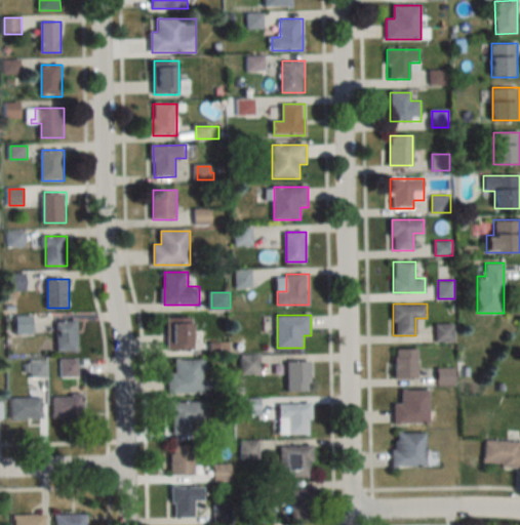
[(194,318),(170,318),(170,350),(194,350),(194,318)]
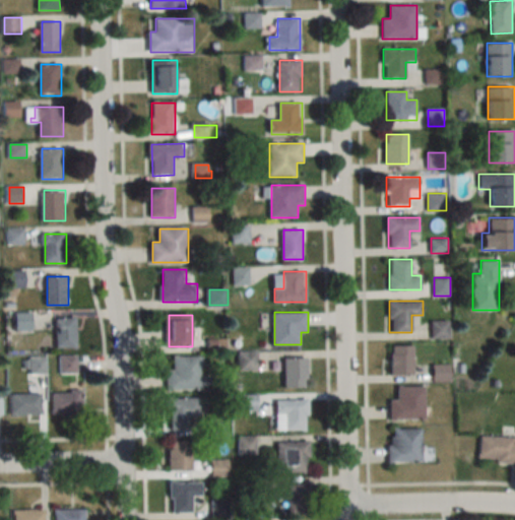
[(79,347),(79,318),(58,318),(58,347),(79,347)]
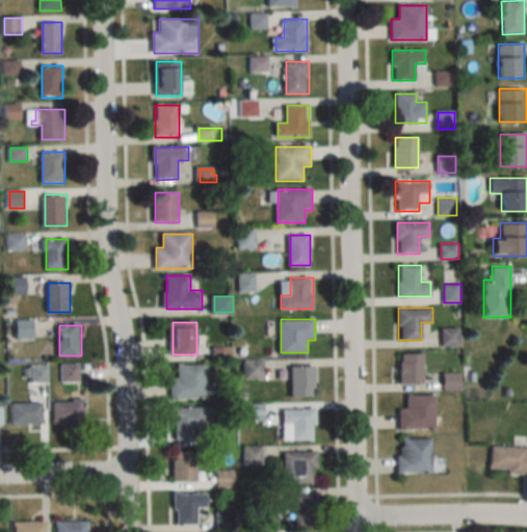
[(444,328),(444,346),(459,345),(459,328),(444,328)]
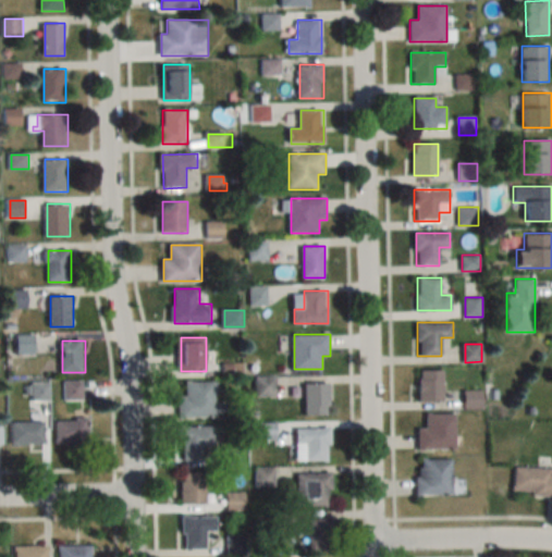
[(444,370),(420,370),(420,403),(444,403),(444,370)]
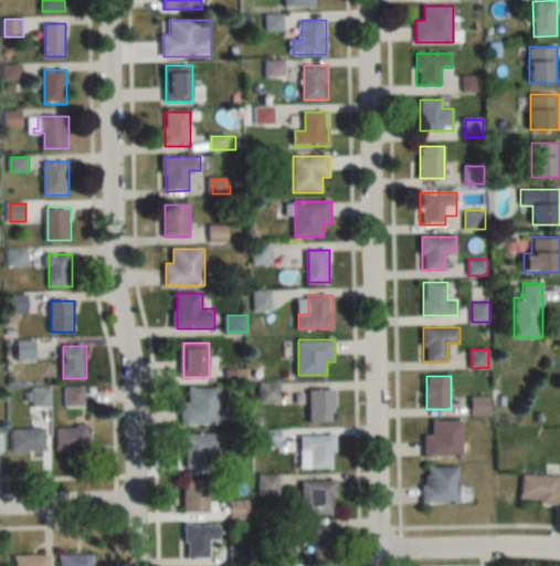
[(263,401),(281,401),(281,384),(263,384),(263,401)]
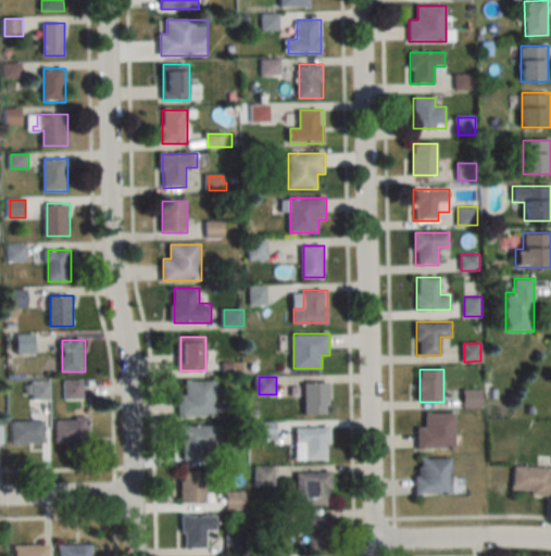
[(180,416),(227,415),(227,401),(217,401),(217,380),(188,381),(188,395),(179,395),(180,416)]
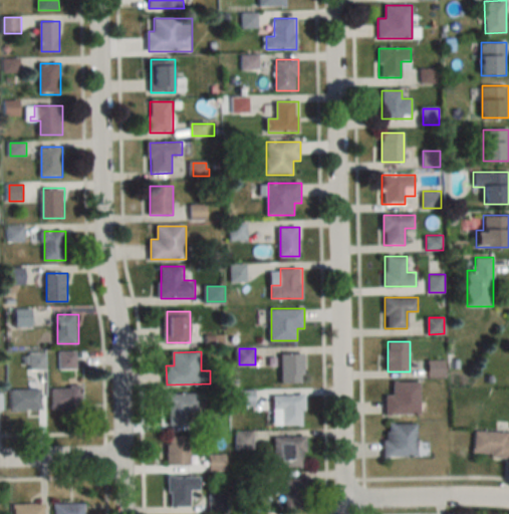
[(62,369),(78,369),(78,352),(62,352),(62,369)]
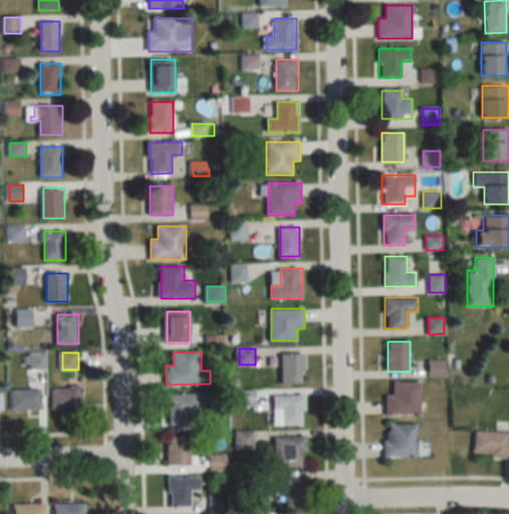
[(46,369),(46,353),(32,353),(32,369),(46,369)]
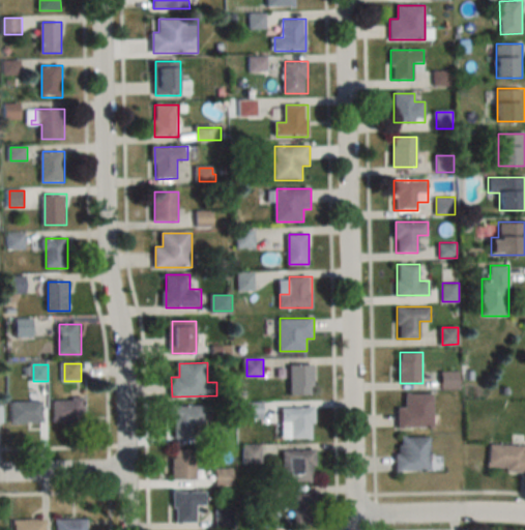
[(315,364),(291,364),(291,394),(315,394),(315,364)]
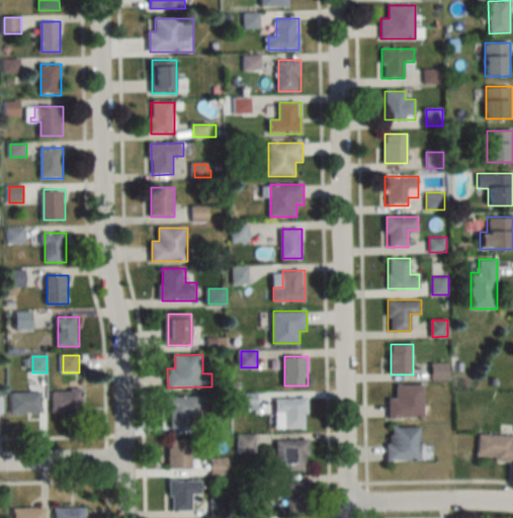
[(432,364),(433,378),(448,377),(447,363),(432,364)]
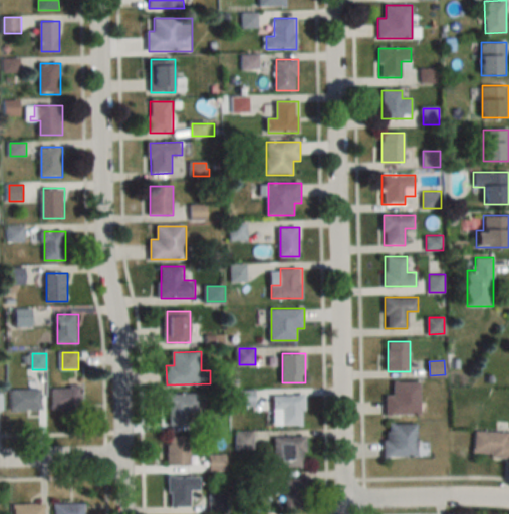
[(388,415),(421,415),(421,381),(395,381),(395,395),(388,395),(388,415)]
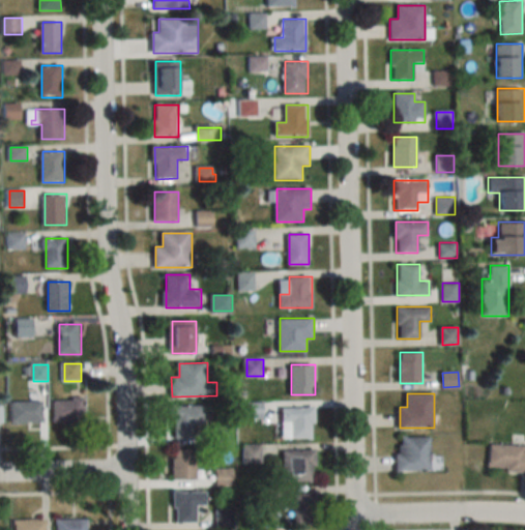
[(56,421),(85,421),(85,399),(56,399),(56,421)]
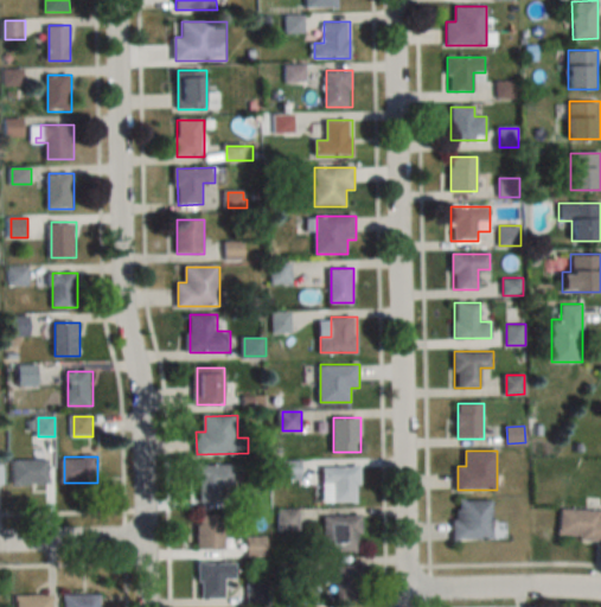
[(16,460),(16,485),(51,485),(51,460),(16,460)]
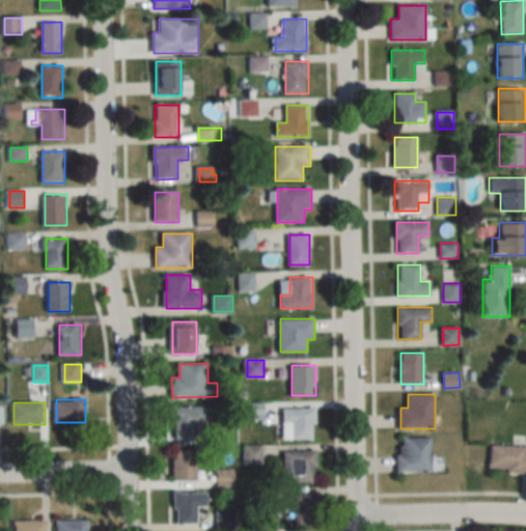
[(206,406),(173,406),(173,438),(197,438),(197,427),(206,427),(206,406)]
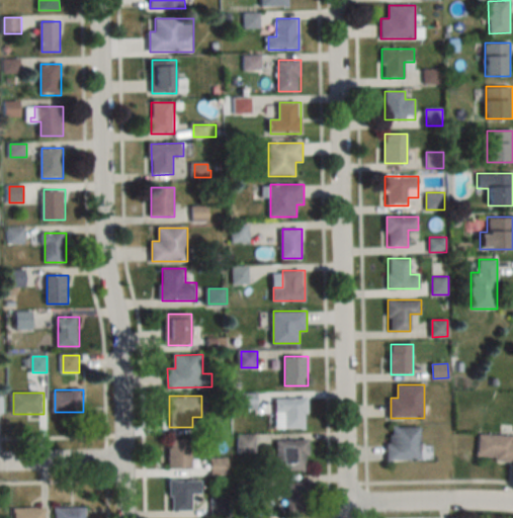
[(276,397),(276,428),(308,428),(308,397),(276,397)]
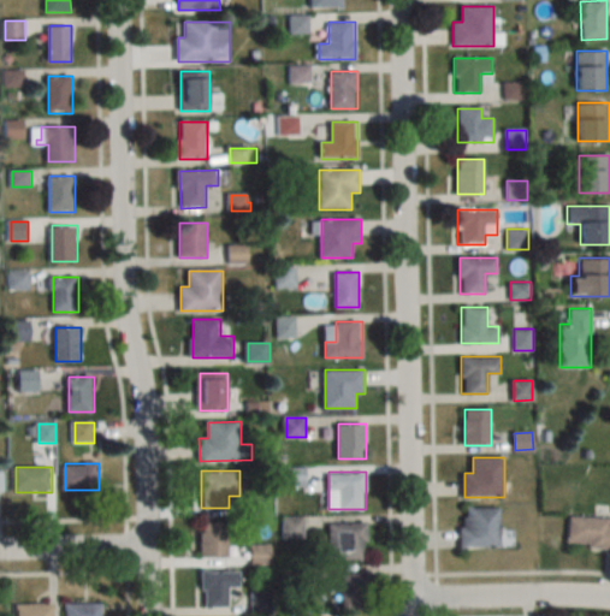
[(501,508),(462,508),(462,548),(501,548),(501,508)]
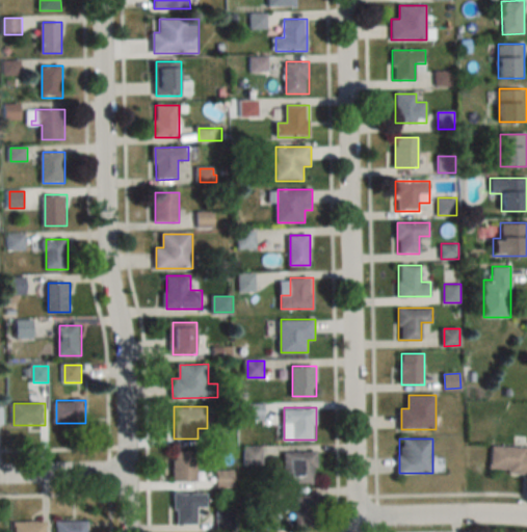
[(526,446),(491,447),(491,473),(526,472),(526,446)]
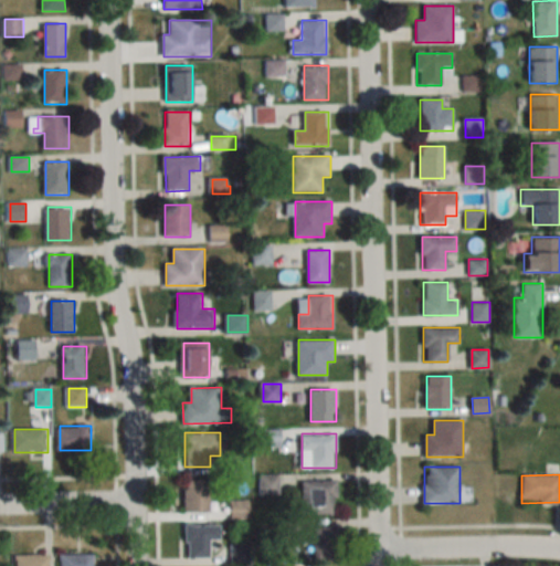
[(185,512),(211,512),(211,479),(185,479),(185,512)]
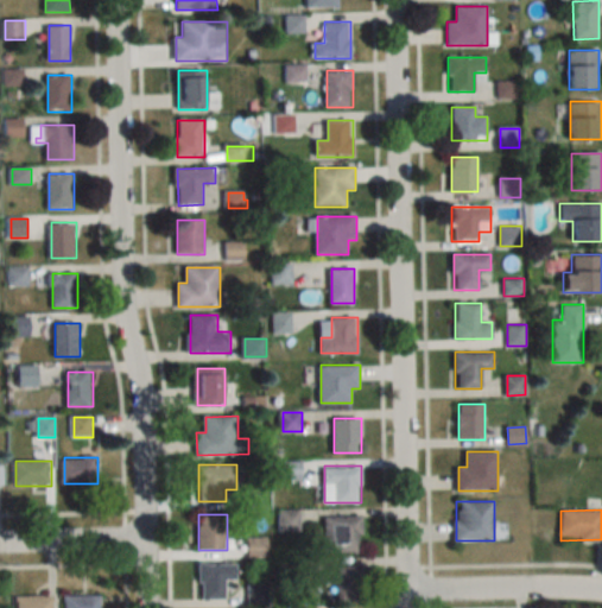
[(325,552),(362,552),(362,515),(325,515),(325,552)]
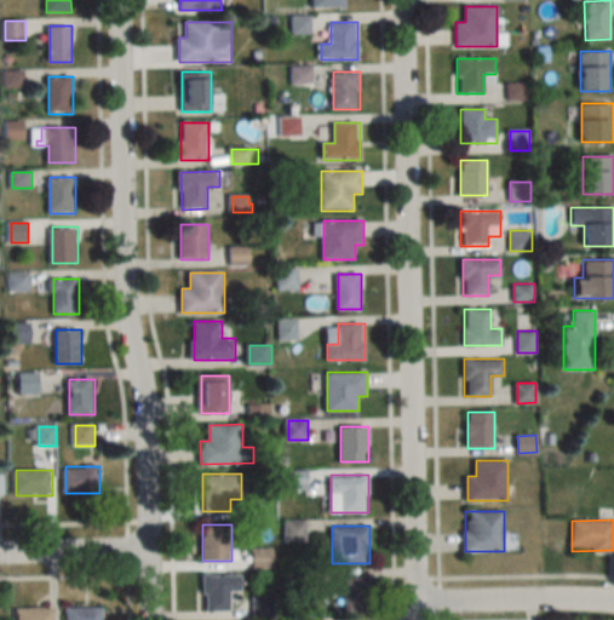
[(256,566),(274,566),(274,549),(256,549),(256,566)]
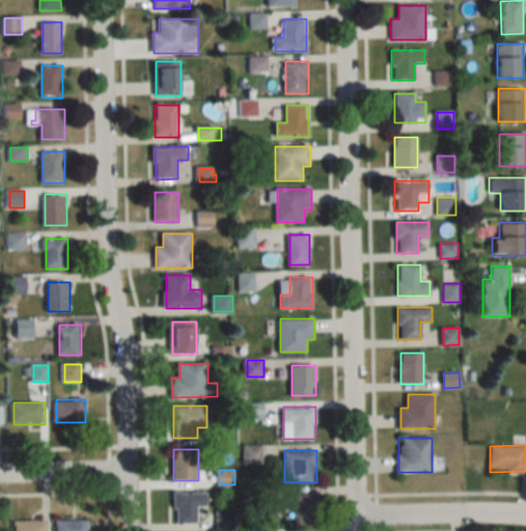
[(175,523),(199,523),(199,506),(209,506),(209,492),(175,492),(175,523)]
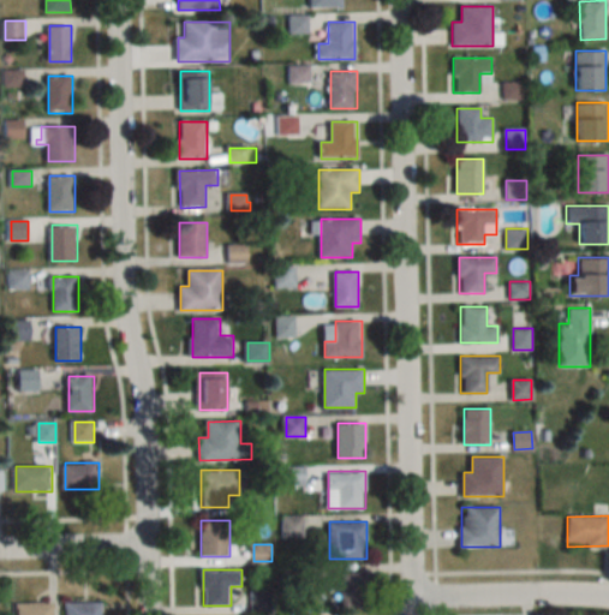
[(342,572),(342,609),(370,609),(370,572),(342,572)]
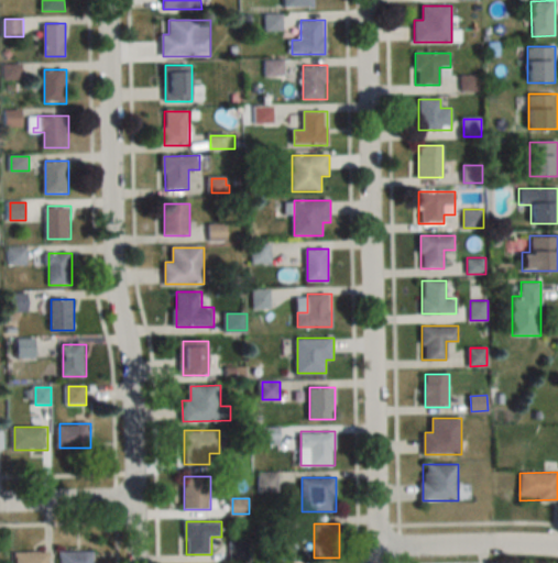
[(50,562),(50,552),(17,552),(15,562),(50,562)]
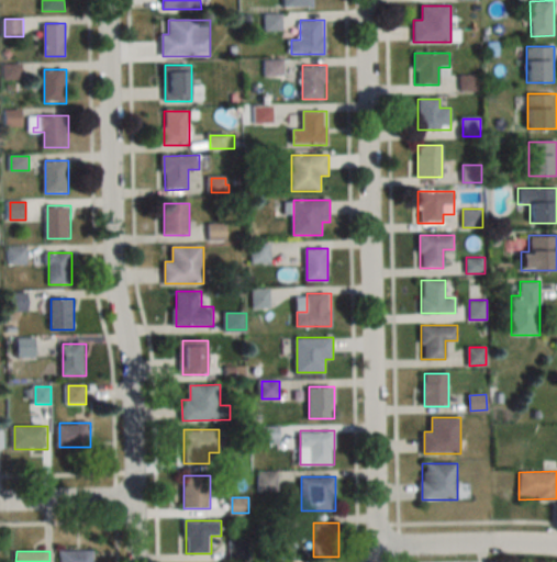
[(62,551),(60,561),(93,561),(95,551),(62,551)]
